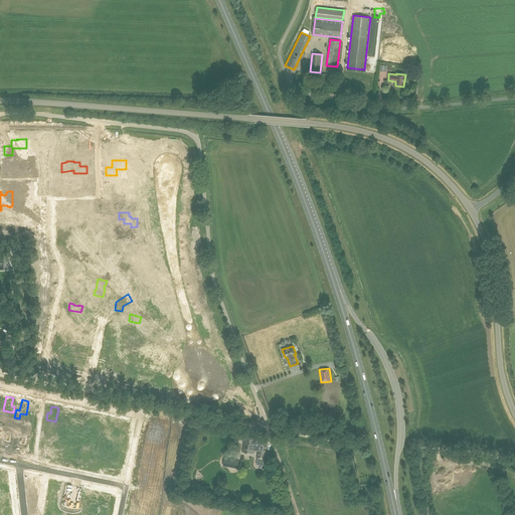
[(58,408),(55,421),(65,423),(67,416),(63,416),(65,409),(63,409),(63,408),(59,407),(59,408),(58,408)]
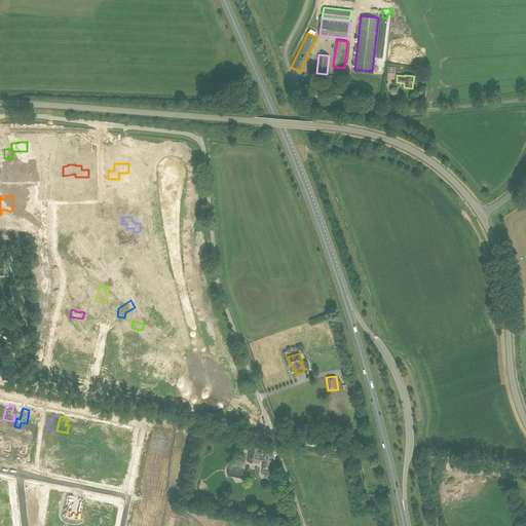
[(71,426),(70,433),(79,435),(82,421),(76,420),(74,427),(71,426)]
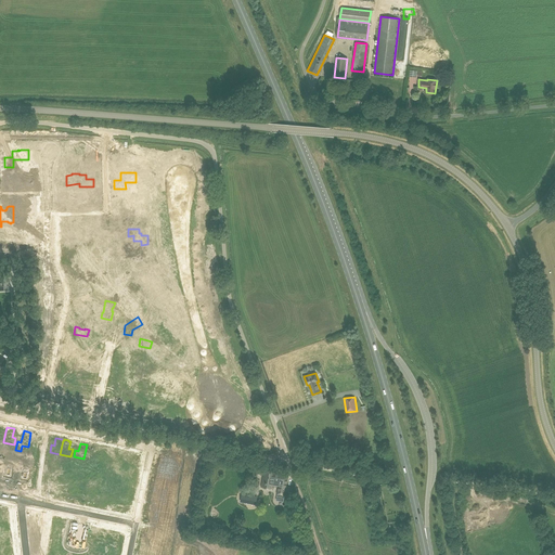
[(87,444),(84,459),(94,461),(97,454),(92,453),(94,448),(94,447),(93,447),(93,446),(88,444),(88,446),(87,444)]
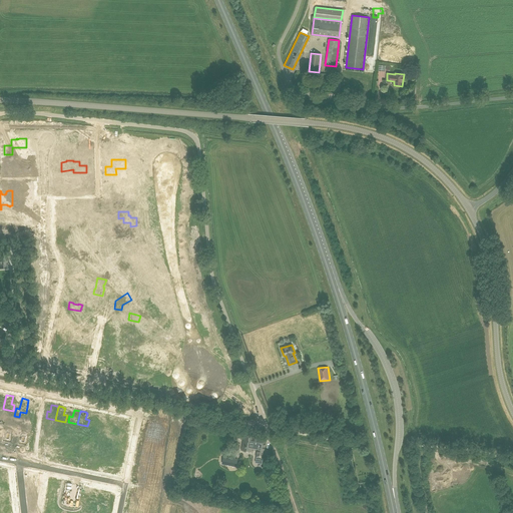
[(94,414),(92,426),(99,428),(99,431),(104,432),(106,421),(101,420),(102,416),(99,415),(100,414),(97,414),(94,414)]
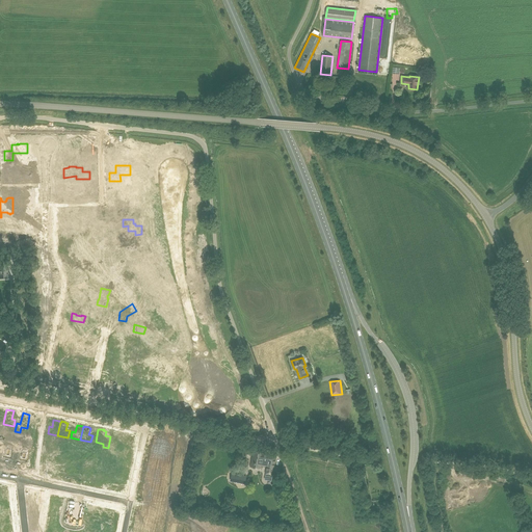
[(154,442),(153,450),(155,450),(154,456),(161,458),(166,459),(167,454),(162,453),(163,447),(165,448),(170,449),(171,449),(173,443),(171,442),(163,441),(162,441),(162,442),(160,442),(159,443),(154,442)]
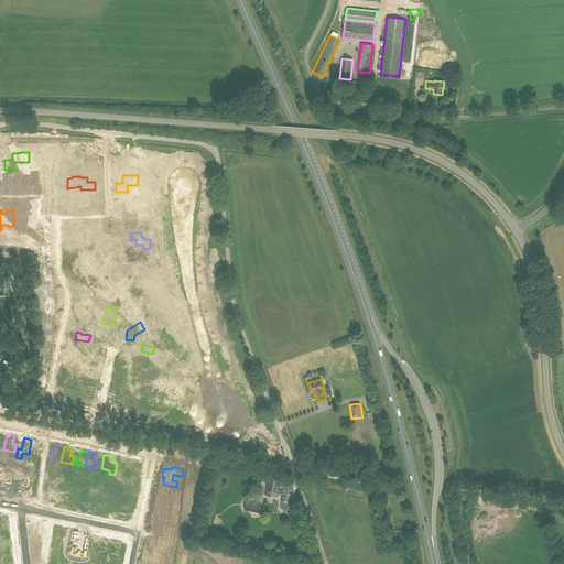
[(8,476),(6,483),(10,484),(8,490),(11,491),(15,492),(18,478),(8,476)]
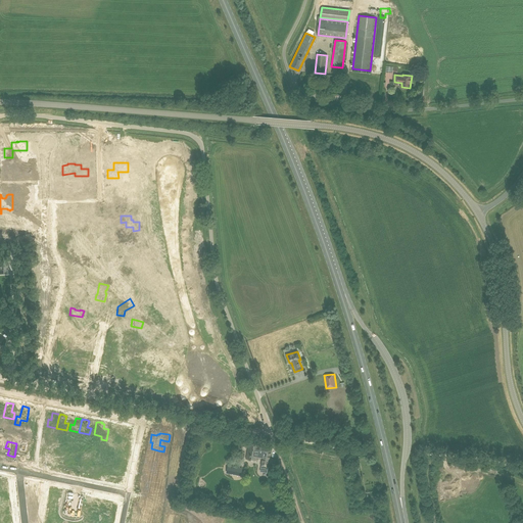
[(241,442),(241,447),(245,448),(246,446),(248,446),(246,459),(257,461),(257,458),(263,459),(260,471),(267,472),(269,463),(270,458),(272,448),(271,448),(271,447),(263,446),(263,447),(259,446),(259,444),(249,442),(248,445),(246,444),(246,443),(241,442)]
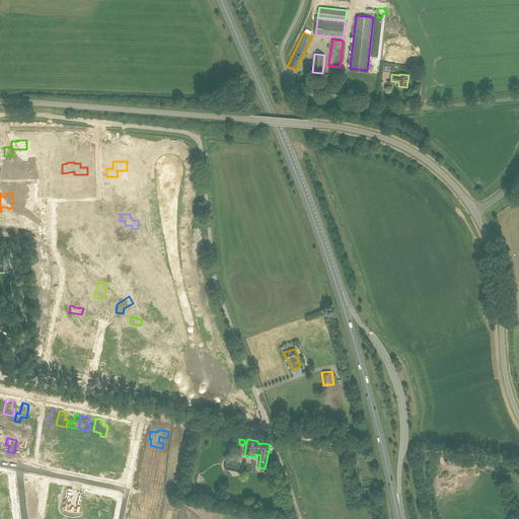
[(16,440),(14,453),(17,453),(20,454),(21,447),(24,448),(26,442),(16,440)]
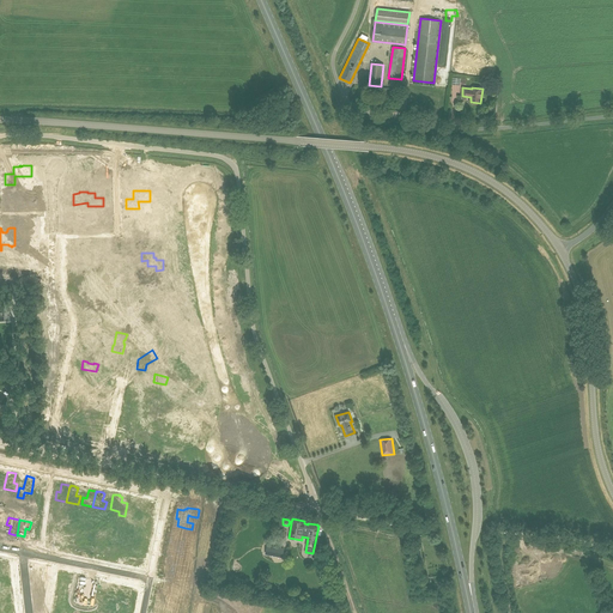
[(50,529),(49,536),(53,538),(52,546),(53,546),(53,547),(58,548),(58,547),(59,547),(61,533),(54,532),(55,529),(50,529)]
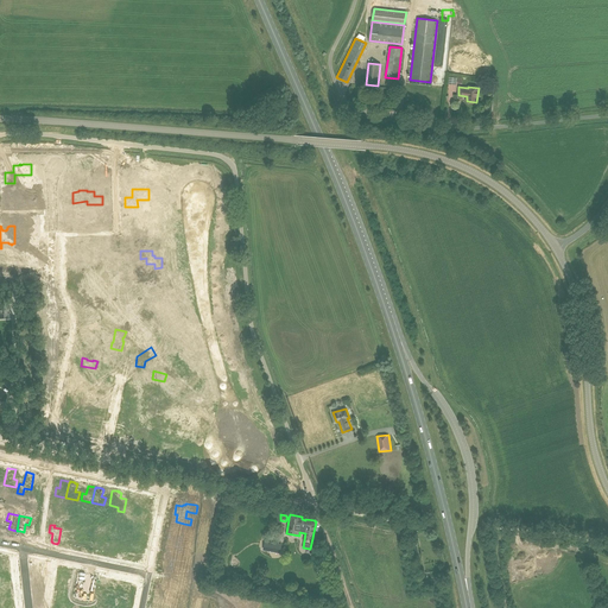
[(86,529),(82,542),(86,543),(86,546),(93,548),(95,534),(89,533),(89,529),(86,529)]
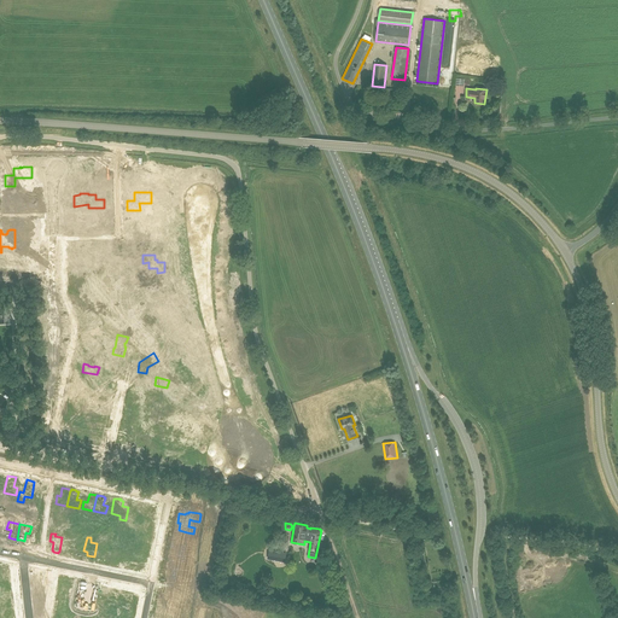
[(174,537),(173,547),(178,548),(176,553),(185,555),(186,549),(187,549),(190,540),(174,537)]
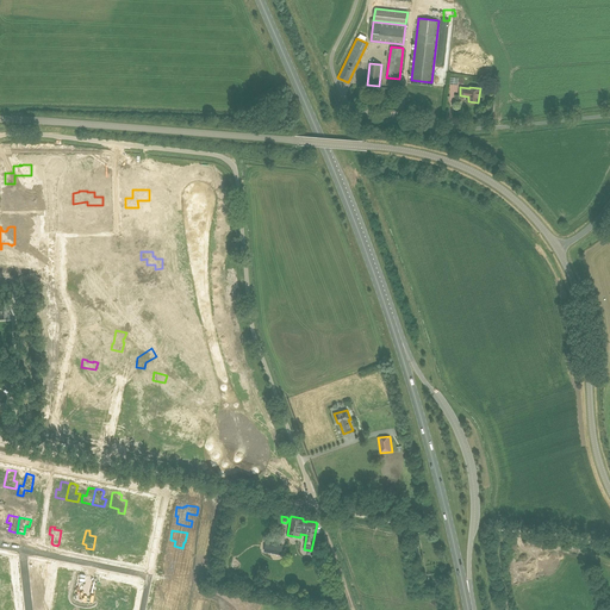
[(72,533),(68,547),(75,548),(78,539),(81,540),(83,531),(79,531),(79,534),(72,533)]
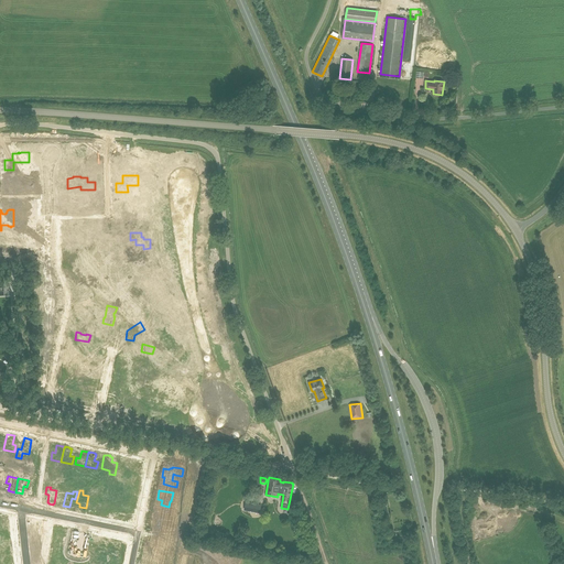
[(88,496),(86,508),(91,509),(93,506),(96,507),(99,494),(95,494),(94,497),(88,496)]
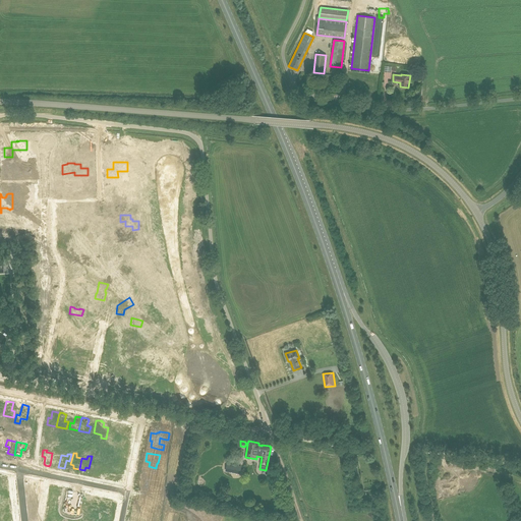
[(94,457),(92,469),(95,469),(94,472),(100,473),(102,462),(97,461),(98,458),(94,457)]
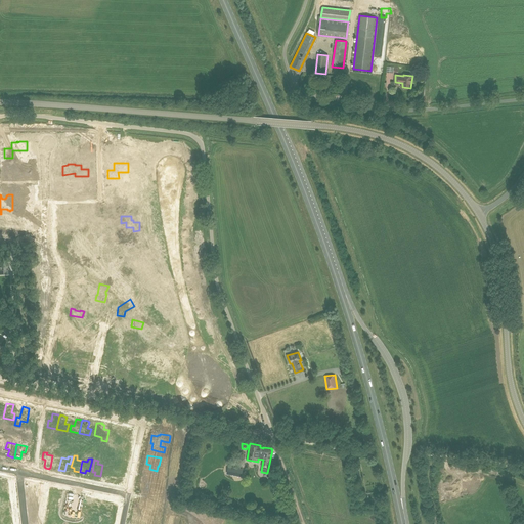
[(102,465),(100,476),(106,477),(107,475),(111,475),(113,463),(108,463),(107,467),(102,466),(103,465),(102,465)]
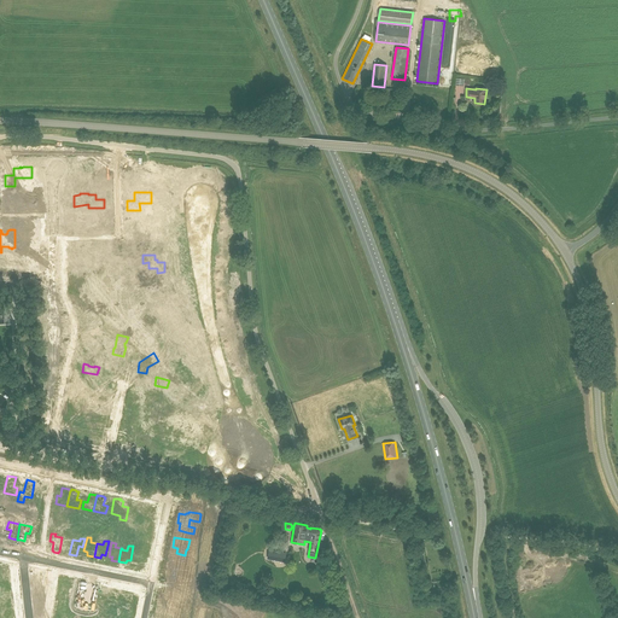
[(269,551),(268,558),(285,561),(286,553),(269,551)]
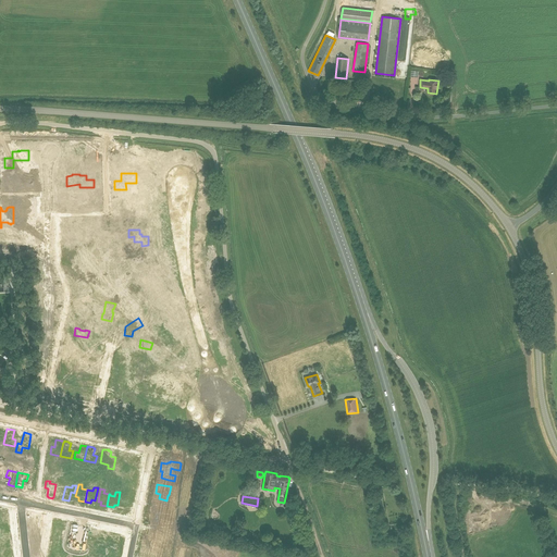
[(153,505),(150,518),(152,518),(151,519),(157,520),(157,519),(159,519),(161,507),(170,509),(171,505),(160,503),(159,506),(153,505)]
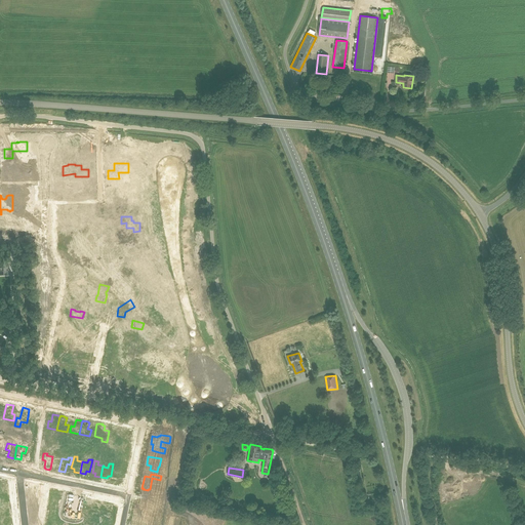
[(2,483),(0,493),(0,496),(6,497),(5,501),(9,502),(9,499),(11,492),(7,491),(9,485),(8,484),(3,483),(2,483)]
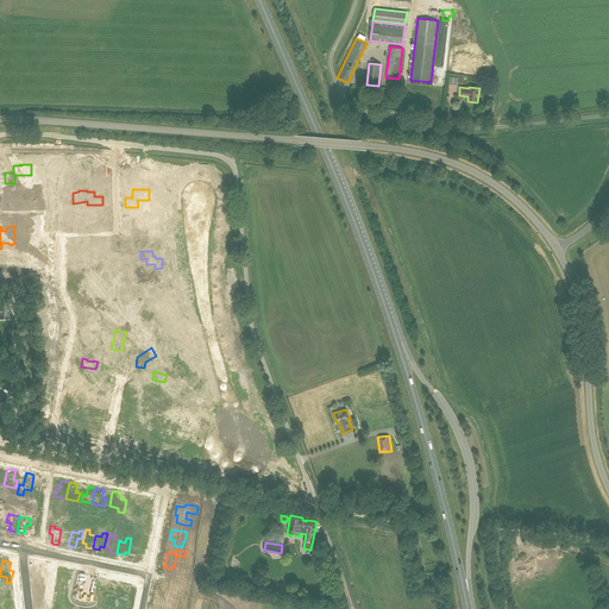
[(106,578),(102,594),(110,595),(113,581),(106,578)]
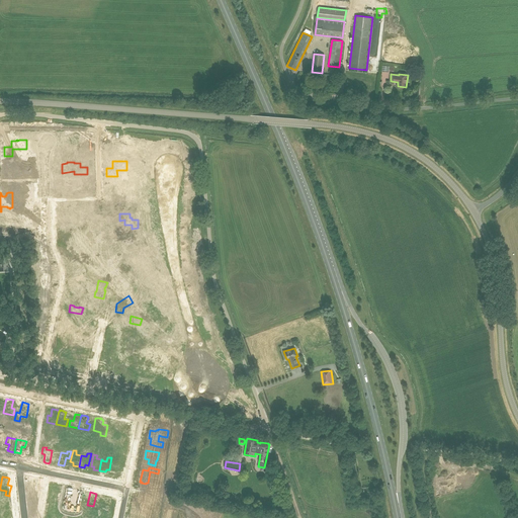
[(108,496),(106,508),(112,510),(112,507),(114,497),(108,496)]
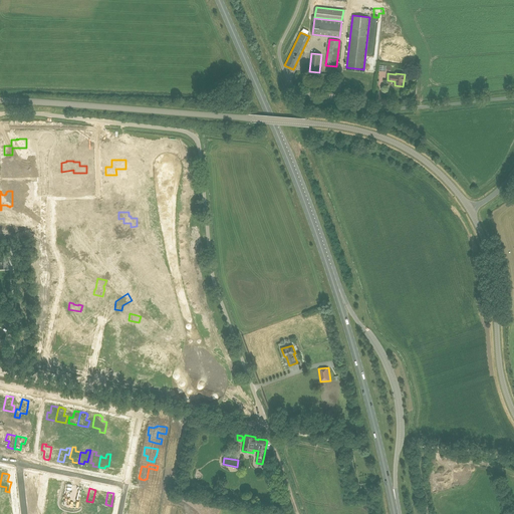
[(135,497),(134,504),(137,504),(136,507),(140,508),(140,511),(145,513),(146,509),(148,510),(148,506),(147,506),(148,500),(143,499),(143,498),(139,497),(139,498),(135,497)]
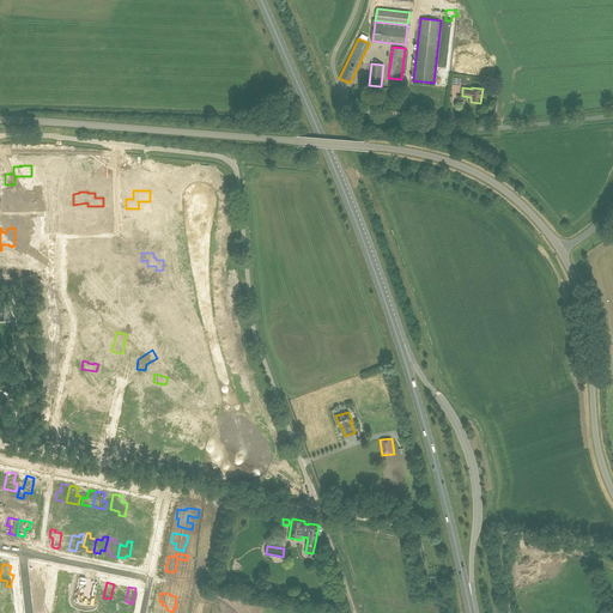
[(5,599),(1,612),(10,612),(11,608),(14,608),(16,601),(5,599)]
